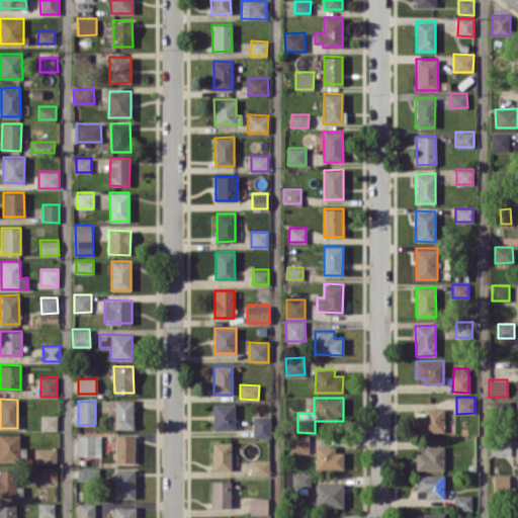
[(133,400),(114,400),(114,428),(134,428),(133,400)]
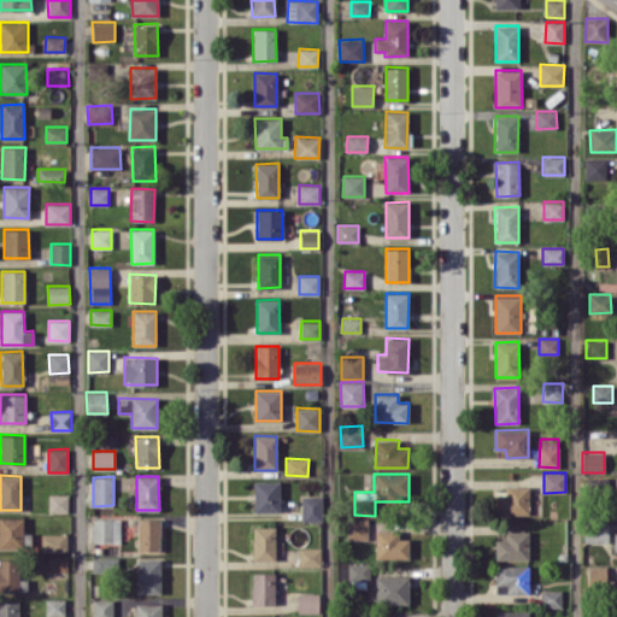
[(253,512),(280,511),(278,481),(253,481),(253,512)]
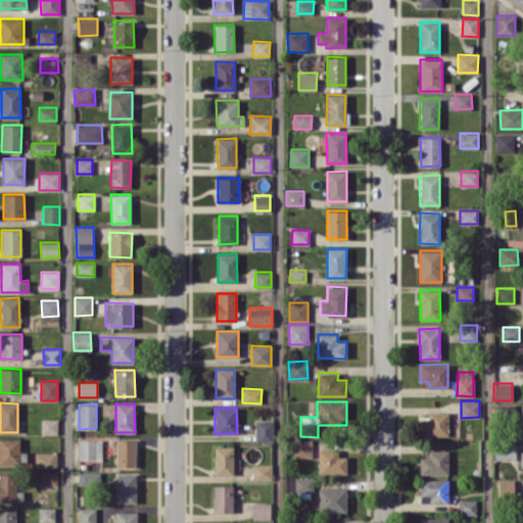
[(448,435),(447,412),(429,412),(429,418),(420,418),(420,435),(448,435)]
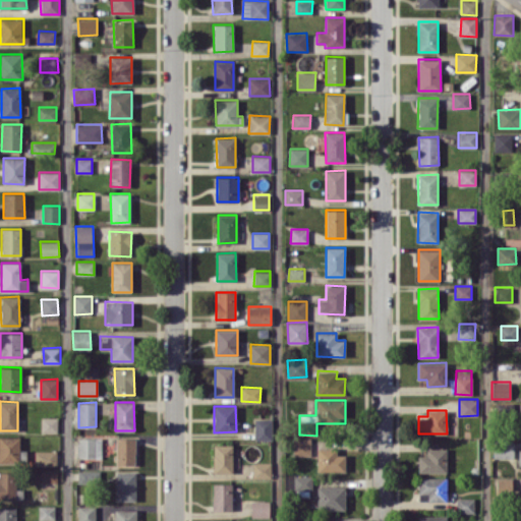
[(58,431),(57,416),(41,417),(41,432),(58,431)]
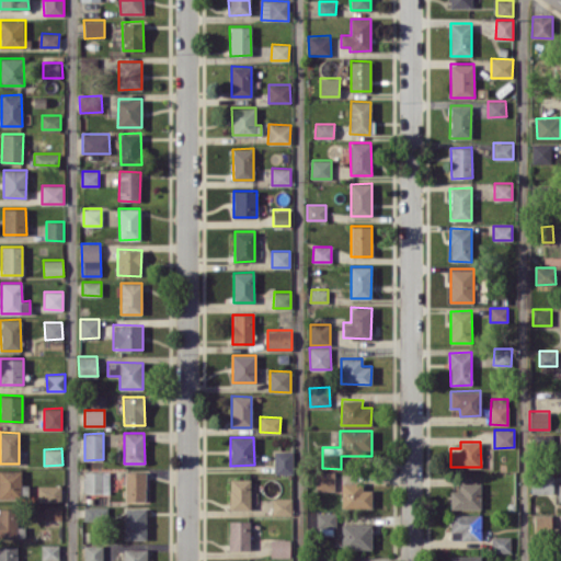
[(293,473),(293,450),(274,450),(274,473),(293,473)]
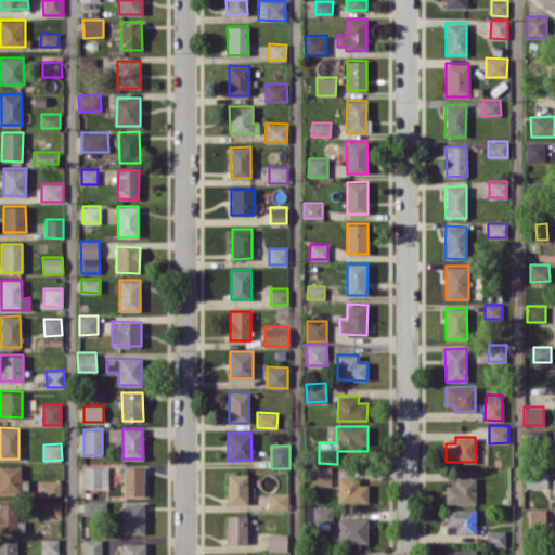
[(21,465),(0,464),(0,491),(27,492),(27,479),(21,479),(21,465)]
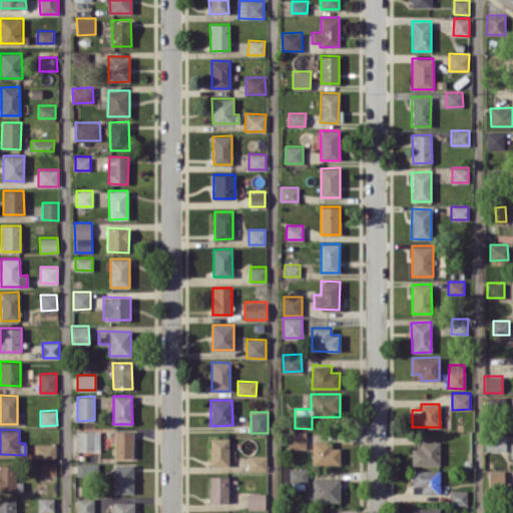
[(76,451),(99,451),(99,432),(76,431),(76,451)]
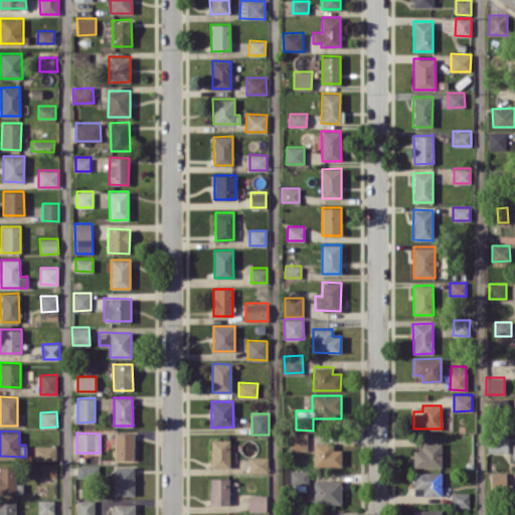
[(133,433),(115,433),(115,460),(134,460),(133,433)]
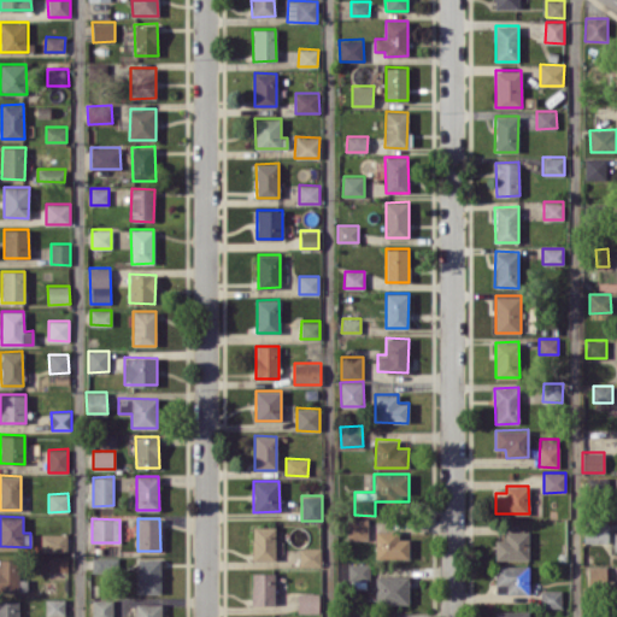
[(347,539),(369,539),(369,518),(347,518),(347,539)]
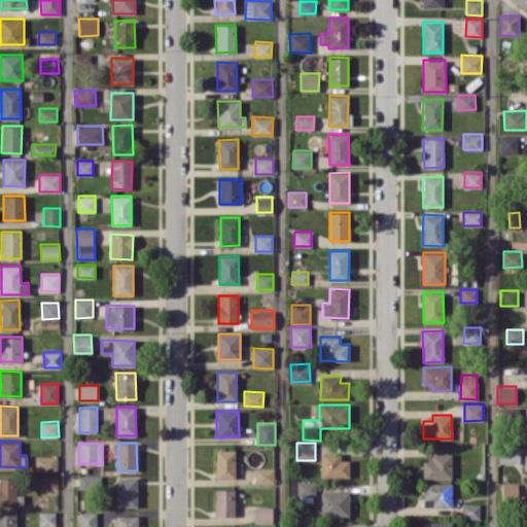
[(519,445),(499,445),(499,463),(519,463),(519,445)]
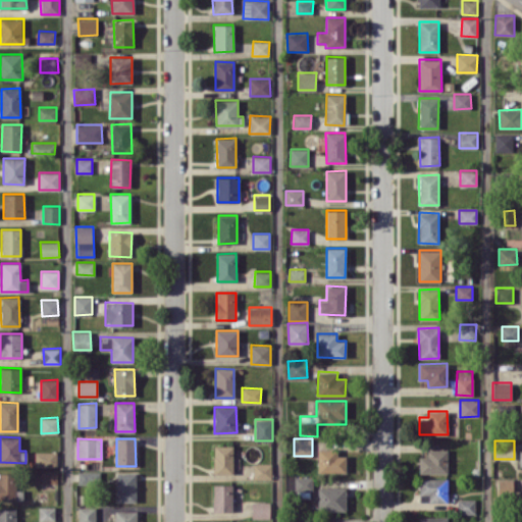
[(232,446),(213,445),(213,473),(232,474),(232,446)]
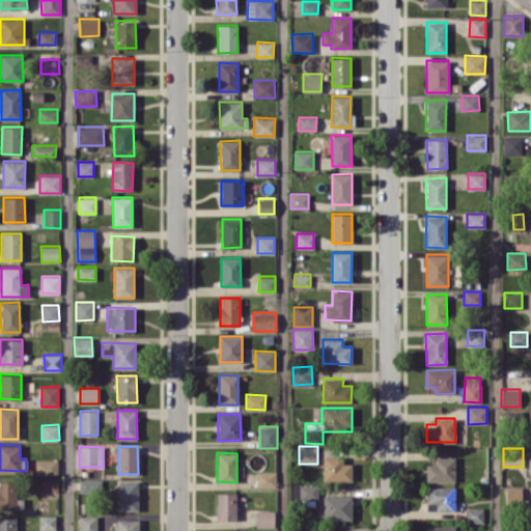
[(352,480),(352,464),(342,464),(342,456),(323,456),(324,480),(352,480)]
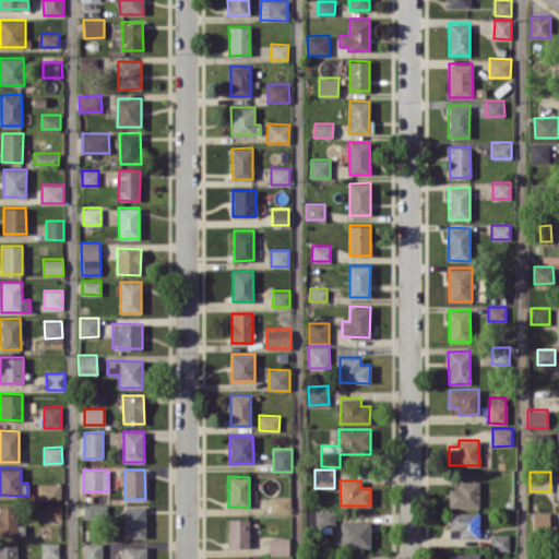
[(449,507),(479,506),(478,480),(458,482),(458,489),(449,489),(449,507)]
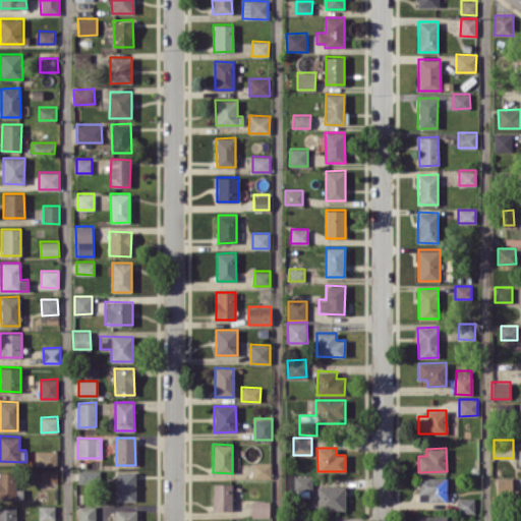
[(56,451),(35,450),(35,465),(56,465),(56,451)]
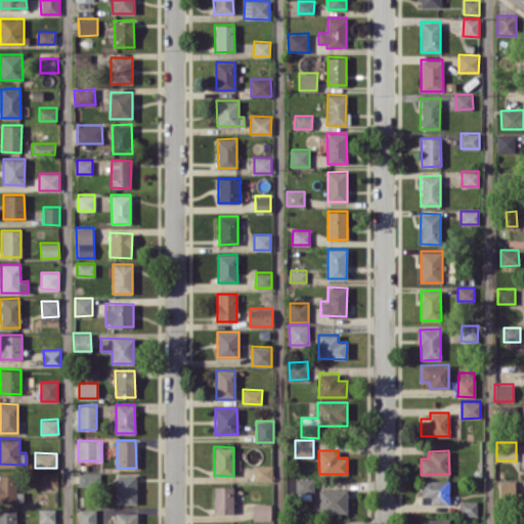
[(272,465),(254,465),(254,481),(272,480),(272,465)]
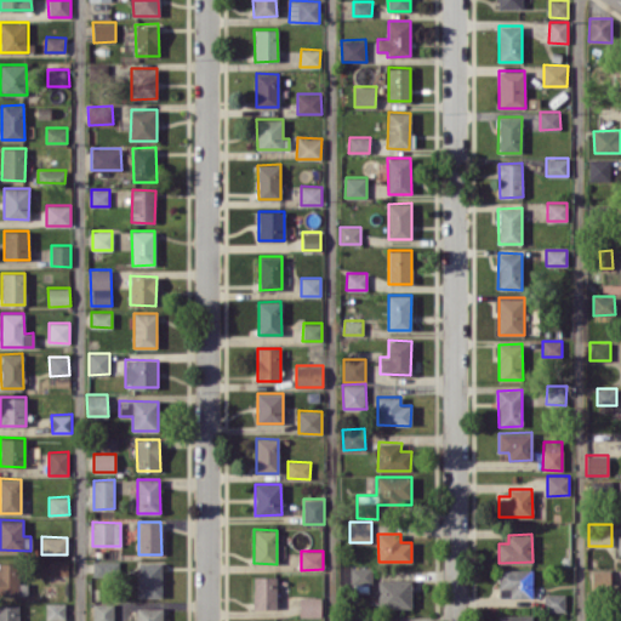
[(92,575),(118,575),(118,560),(92,559),(92,575)]
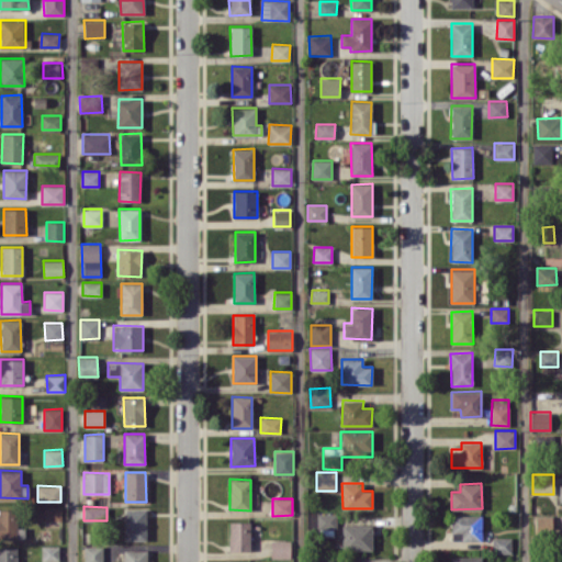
[(0,537),(17,538),(17,509),(0,508),(0,537)]
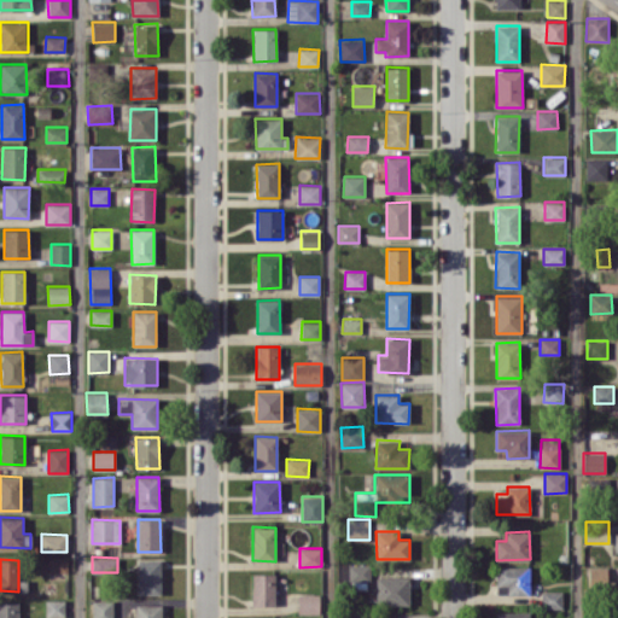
[(68,559),(40,559),(40,571),(68,572),(68,559)]
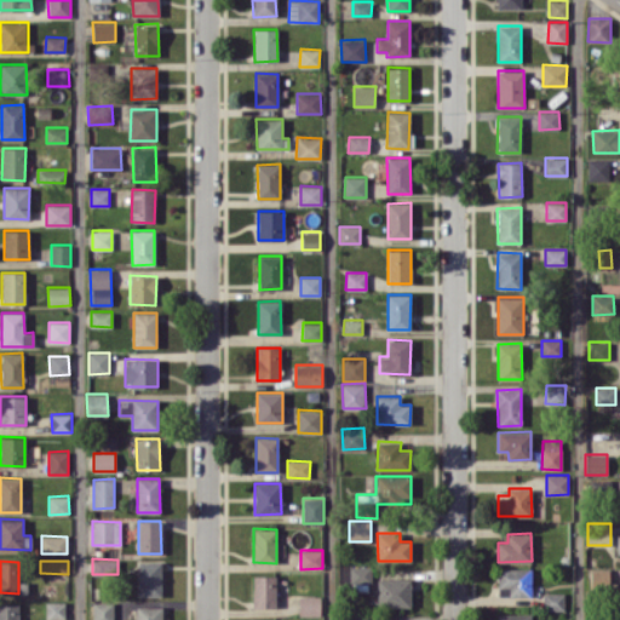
[(161,596),(160,561),(138,562),(139,596),(161,596)]
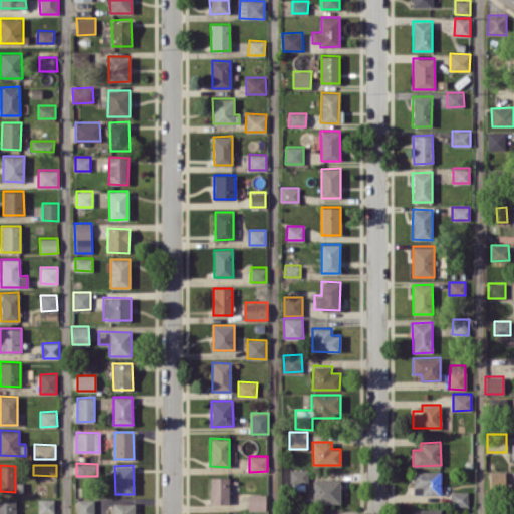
[(306,490),(307,469),(290,469),(290,490),(306,490)]
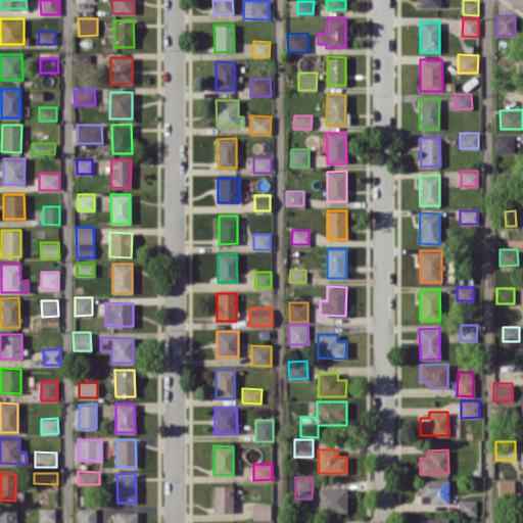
[(448,479),(420,479),(420,503),(447,503),(448,479)]
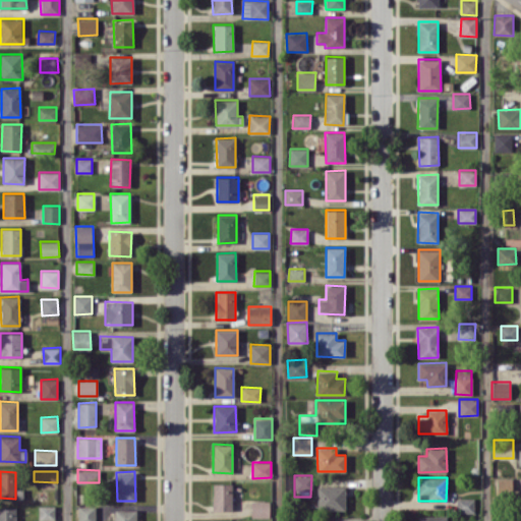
[(512,477),(496,478),(497,498),(513,497),(512,477)]
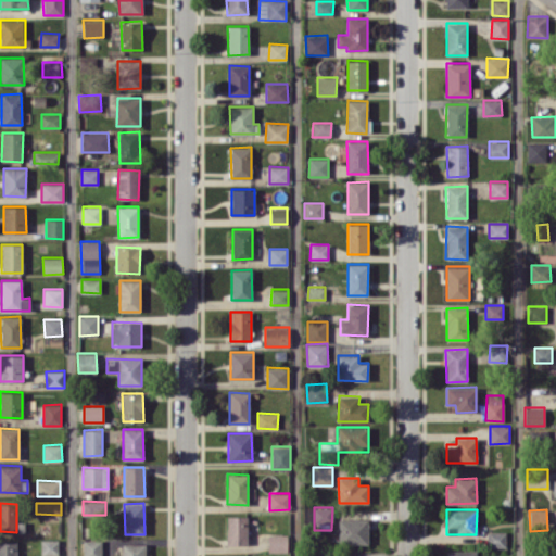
[(247,516),(227,516),(227,544),(248,544),(247,516)]
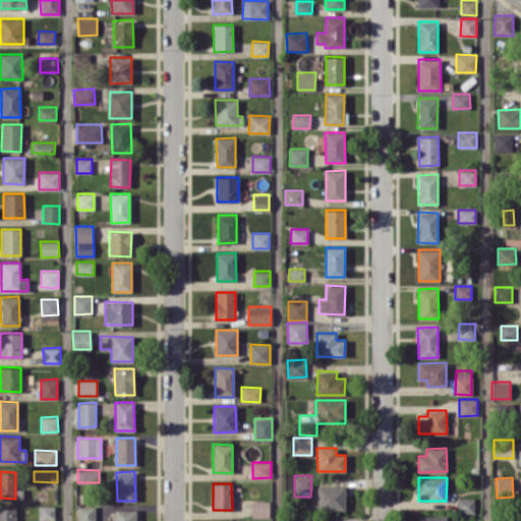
[(345,486),(317,485),(316,510),(345,510),(345,486)]
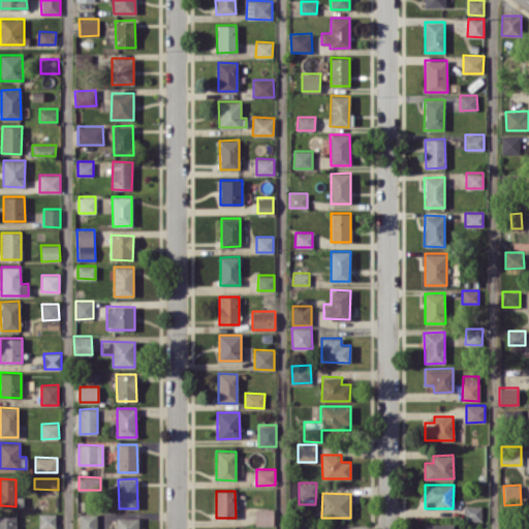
[(481,520),(481,505),(463,505),(464,520),(481,520)]
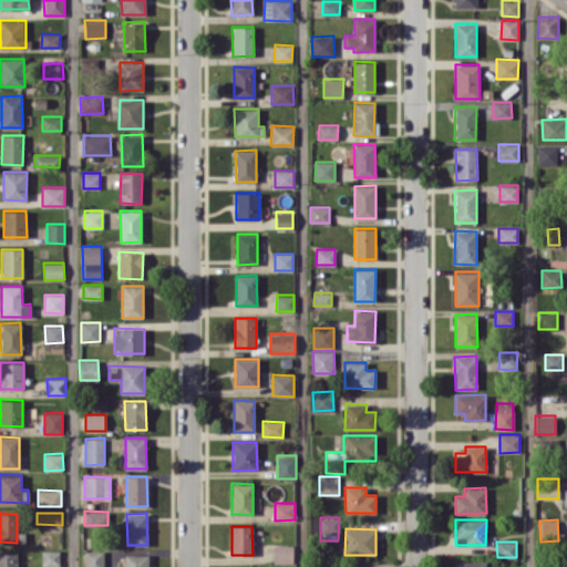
[(292,563),(292,545),(274,544),(274,562),(292,563)]
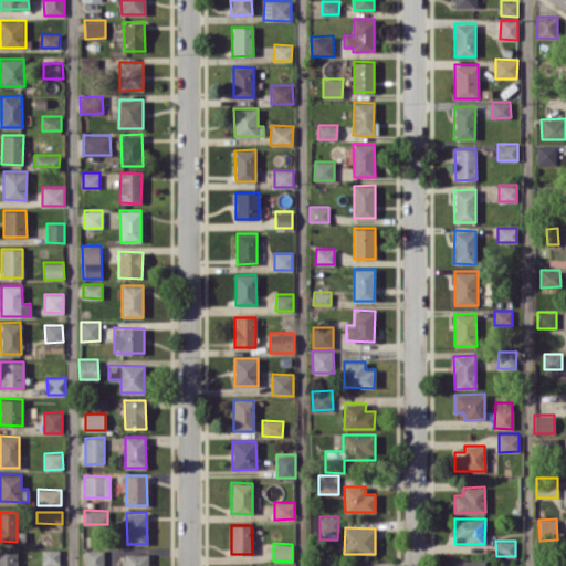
[(60,548),(41,549),(42,565),(60,565),(60,548)]
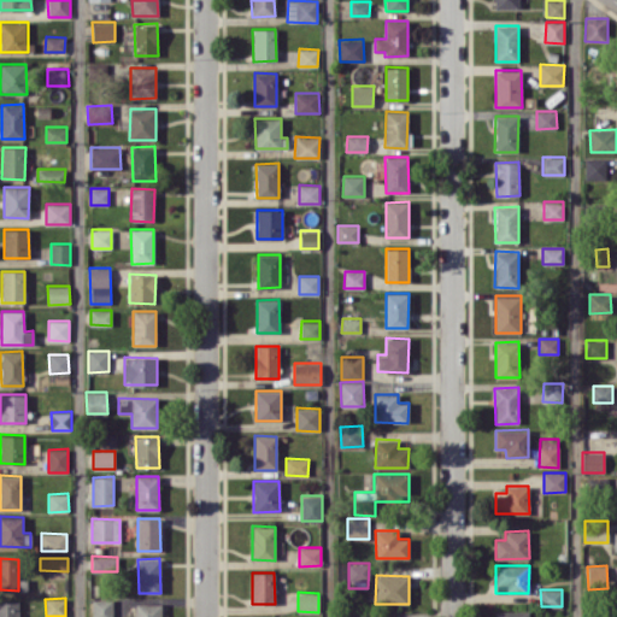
[(18,616),(18,600),(0,599),(0,616),(18,616)]
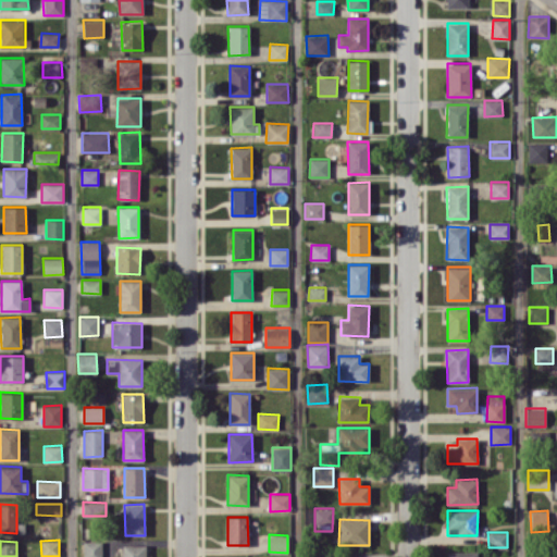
[(83,541),(83,556),(101,556),(101,541),(83,541)]
